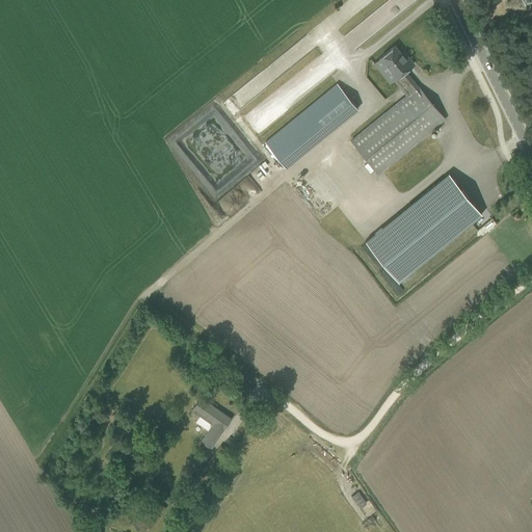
[(328,150),(361,188),(445,120),(418,86),(405,71),(414,63),(407,56),(405,58),(395,46),(379,58),(390,71),(387,73),(401,90),(328,150)]
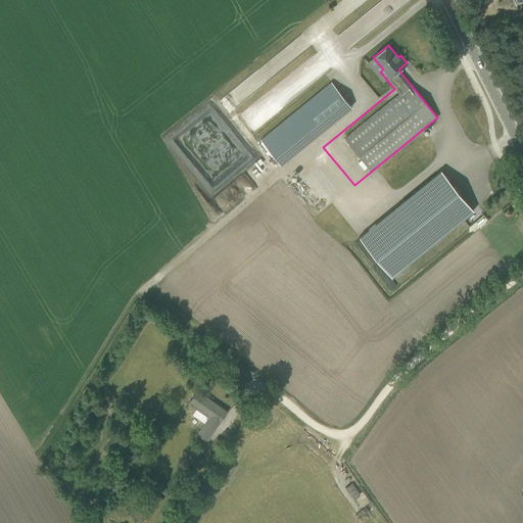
[(266,62),(218,99),(229,113),(235,108),(239,114),(257,100),(252,94),(264,86),(260,81),(273,72),(266,62)]
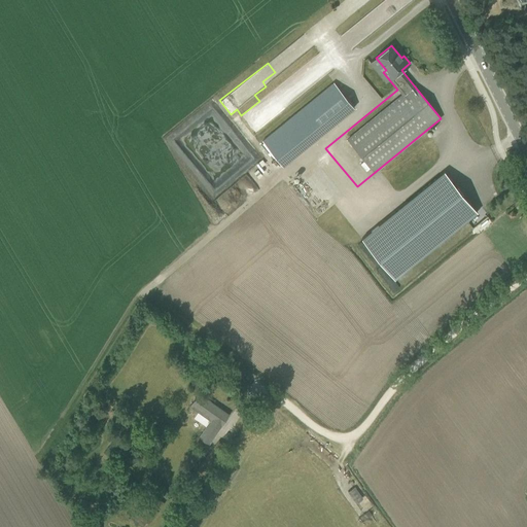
[(334,82),(301,109),(319,132),(352,106),(352,105),(334,82)]
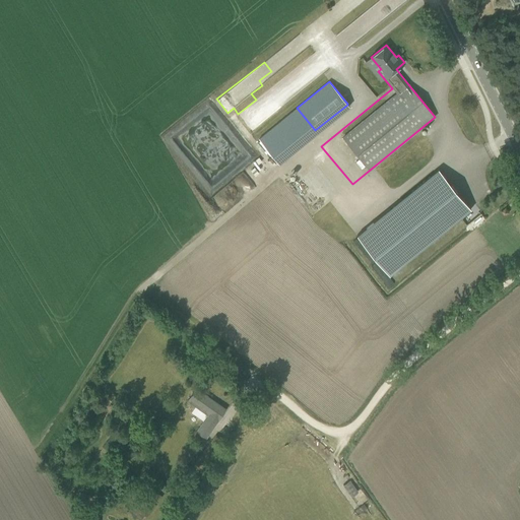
[(297,192),(314,176),(308,169),(290,184),(297,192)]
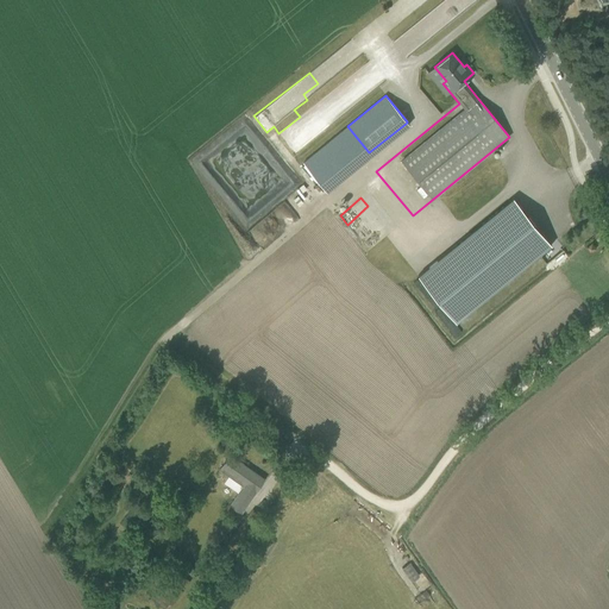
[(456,322),(551,245),(513,198),(418,276),(456,322)]
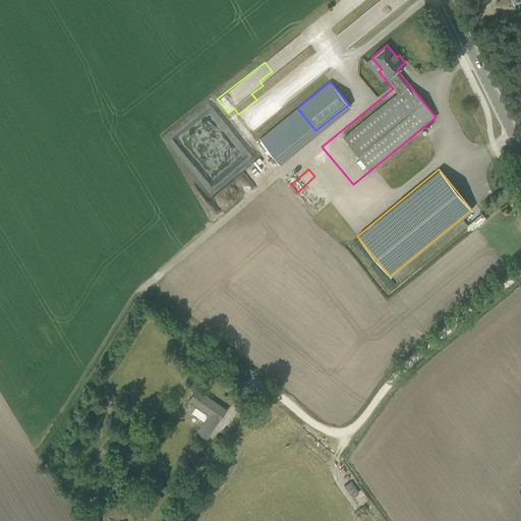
[(187,402),(208,415),(196,431),(206,439),(226,409),(196,389),(187,402)]
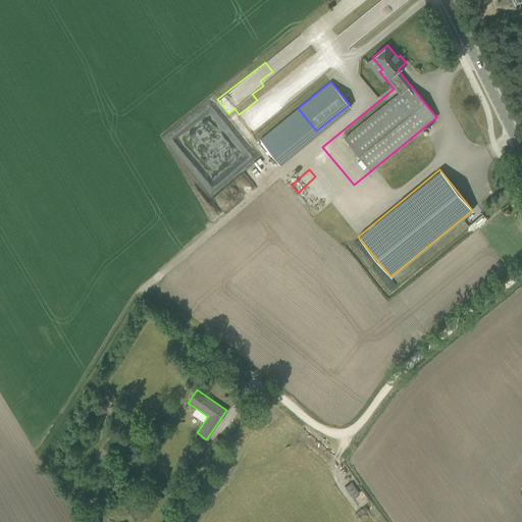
[(351,482),(345,486),(352,498),(358,493),(351,482)]
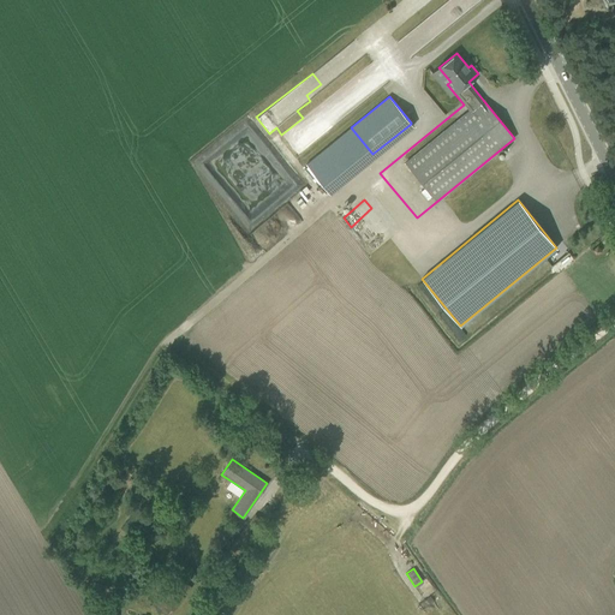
[(159,597),(173,608),(184,595),(169,584),(159,597)]
